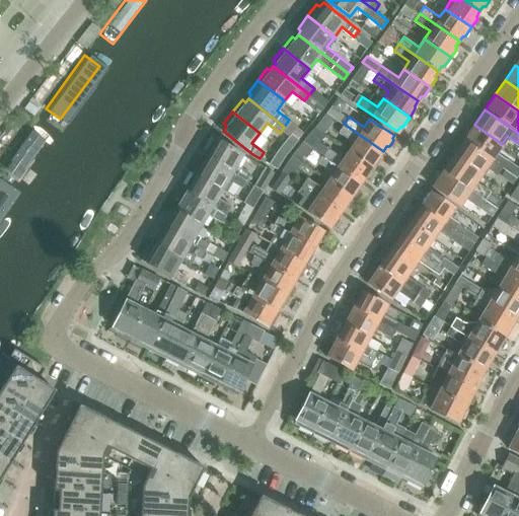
[(349,149),(373,166),(375,167),(381,159),(380,156),(383,151),(344,124),(339,131),(354,141),(349,149)]
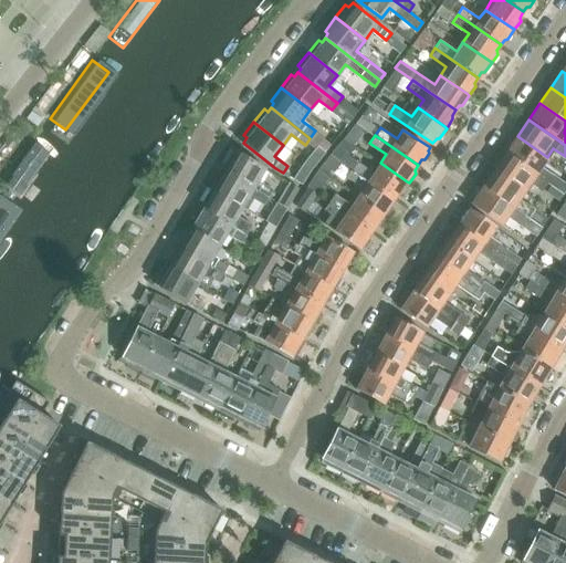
[(517,136),(505,153),(547,181),(553,174),(542,166),(547,157),(517,136)]
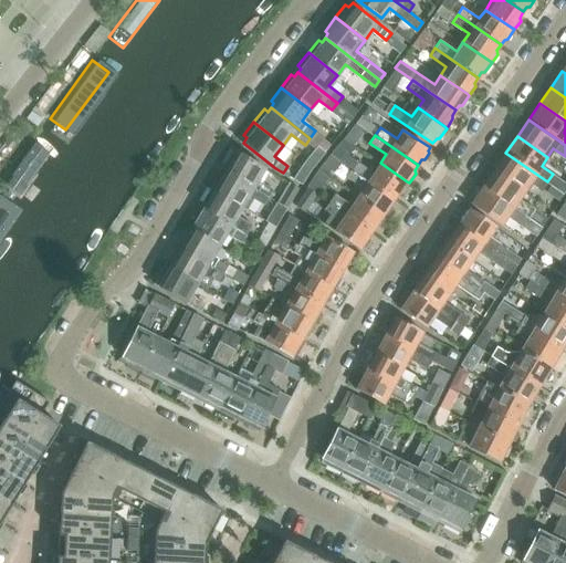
[(45,157),(30,146),(0,188),(0,189),(14,200),(45,157)]
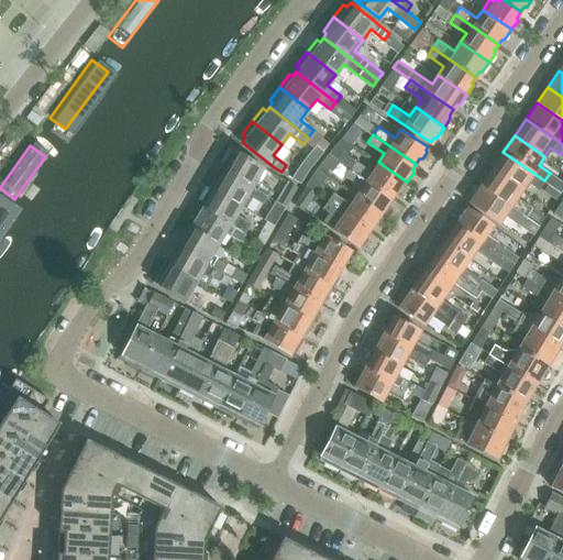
[(227,165),(224,168),(267,194),(272,186),(257,177),(264,166),(235,149),(233,149),(224,163),(227,165)]
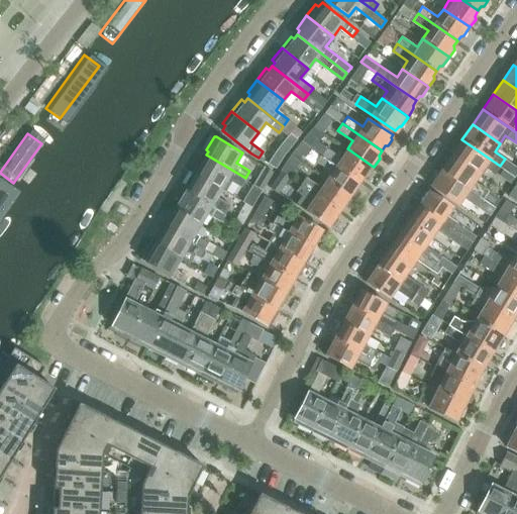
[(461,139),(451,155),(480,174),(485,166),(495,173),(500,166),(461,139)]
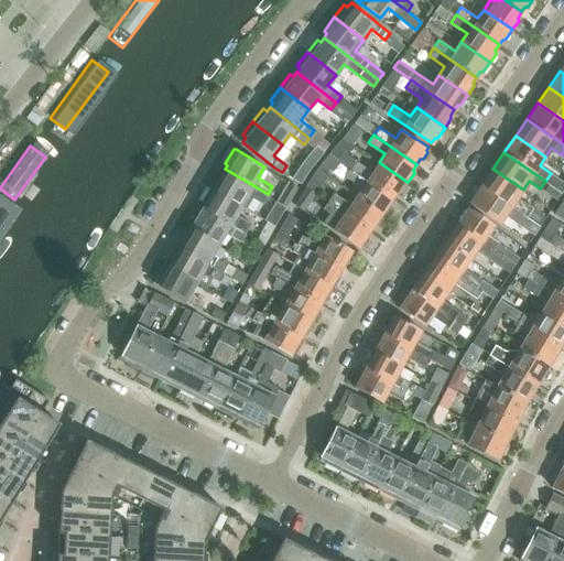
[(356,160),(351,168),(394,196),(397,192),(401,192),(408,182),(405,181),(379,162),(372,171),(356,160)]
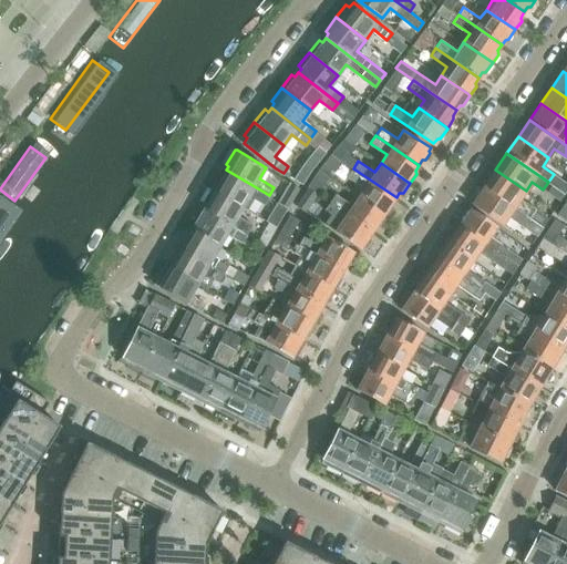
[(358,196),(384,214),(387,216),(393,207),(392,203),(397,197),(353,168),(348,175),(364,187),(358,196)]
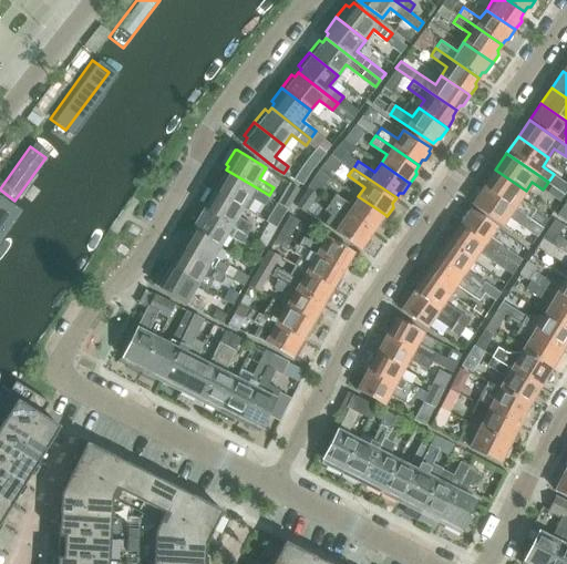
[(220,174),(212,187),(243,206),(249,194),(265,203),(269,195),(226,170),(223,175),(220,174)]
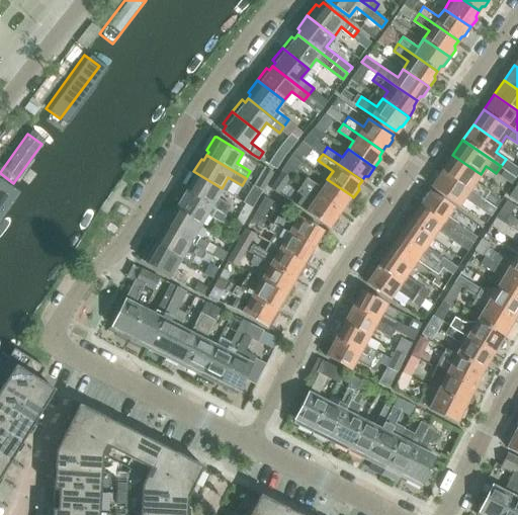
[(452,155),(442,170),(481,196),(486,189),(475,181),(481,174),(452,155)]
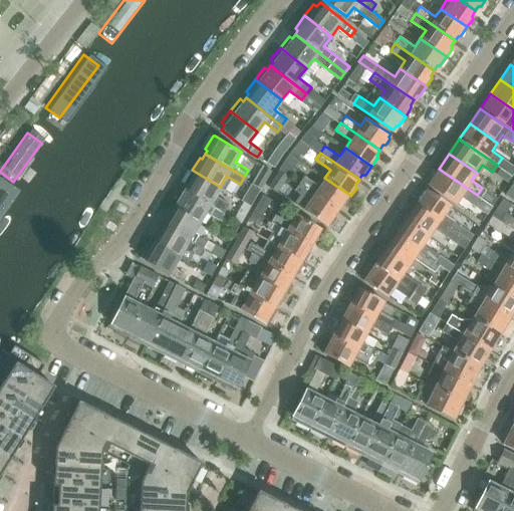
[(439,169),(428,184),(456,203),(462,195),(472,202),(477,195),(439,169)]
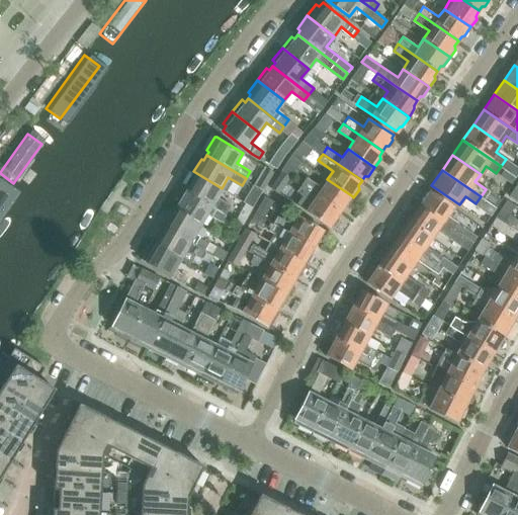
[(193,171),(185,185),(187,187),(186,190),(225,213),(230,206),(216,198),(222,188),(193,171)]
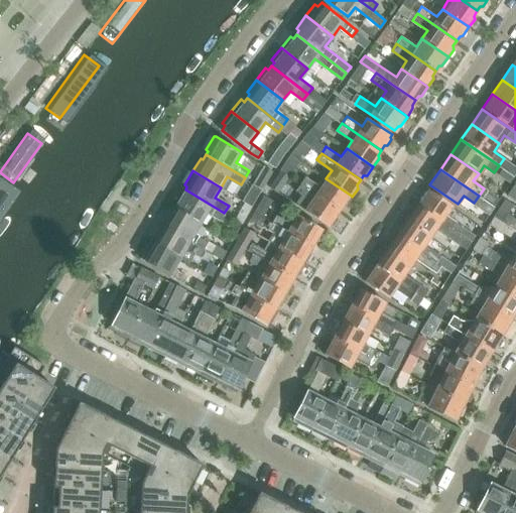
[(305,175),(300,182),(340,210),(343,206),(347,205),(352,197),(326,178),(320,186),(305,175)]
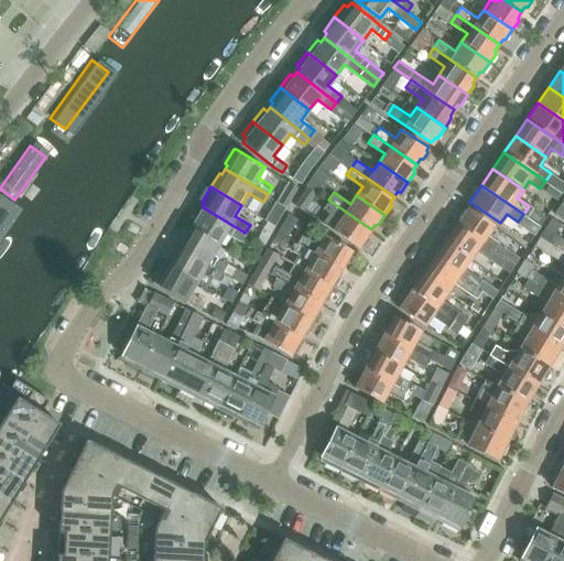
[(0,218),(9,206),(0,198),(0,218)]
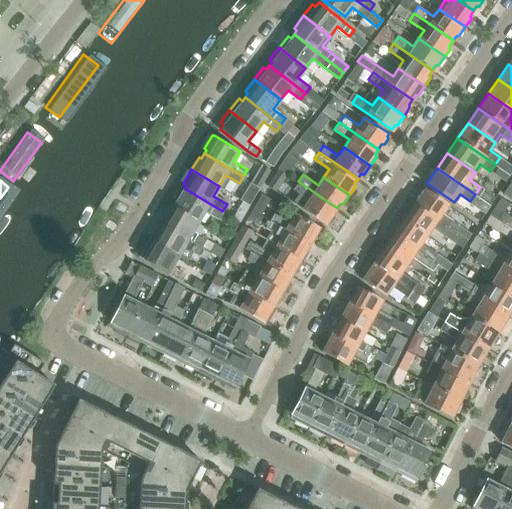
[(337,208),(313,191),(298,181),(293,188),(299,192),(293,200),(302,207),(327,223),(330,222),(335,216),(334,212),(337,208)]
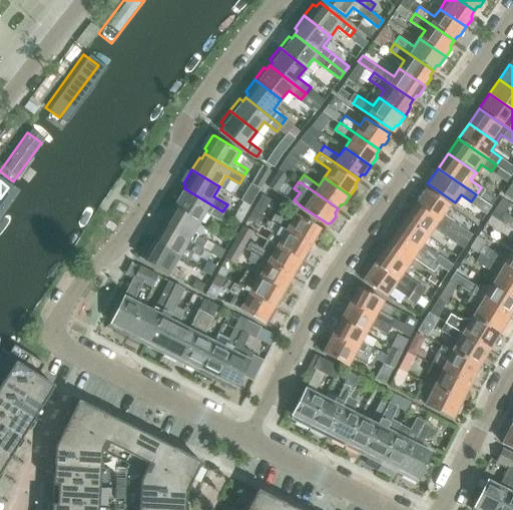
[(418,198),(415,203),(454,230),(459,223),(444,212),(450,204),(425,187),(424,190),(422,190),(417,195),(418,198)]
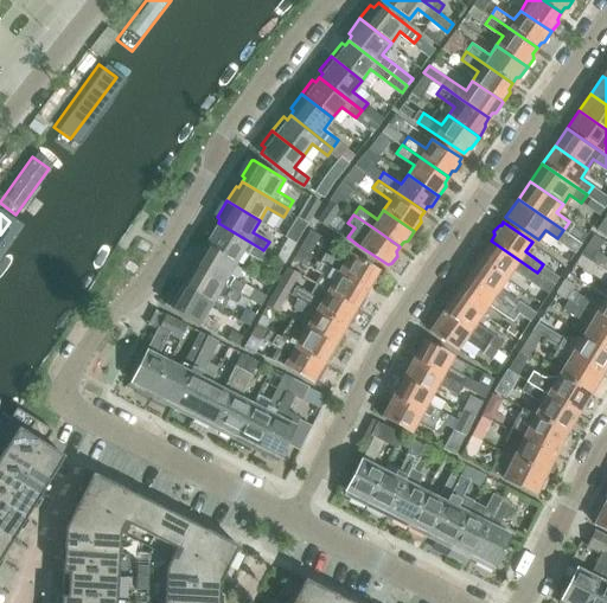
[(211,226),(203,242),(236,261),(243,249),(259,258),(263,250),(218,223),(215,229),(211,226)]
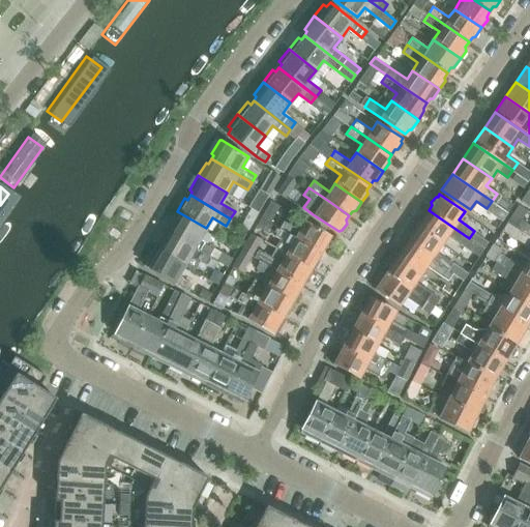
[(421,216),(416,224),(418,225),(443,242),(448,234),(464,244),(469,238),(429,210),(424,215),(421,216)]
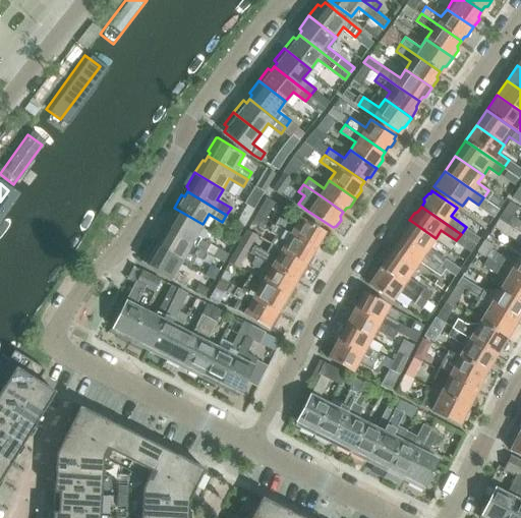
[(174,208),(166,222),(168,223),(166,226),(206,249),(210,243),(196,235),(203,224),(174,208)]
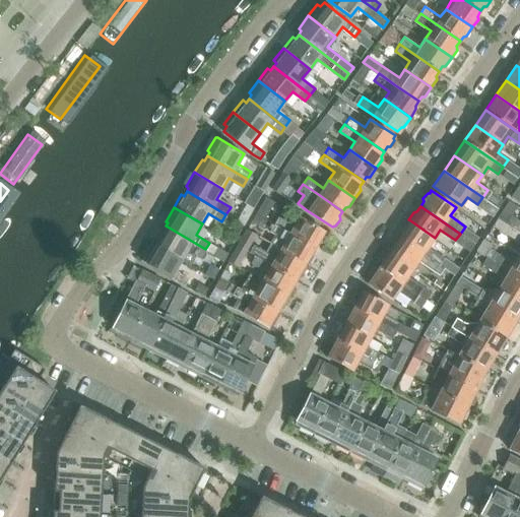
[(278,215),(274,222),(316,247),(318,242),(321,242),(325,235),(324,232),(325,231),(300,215),(294,224),(278,215)]
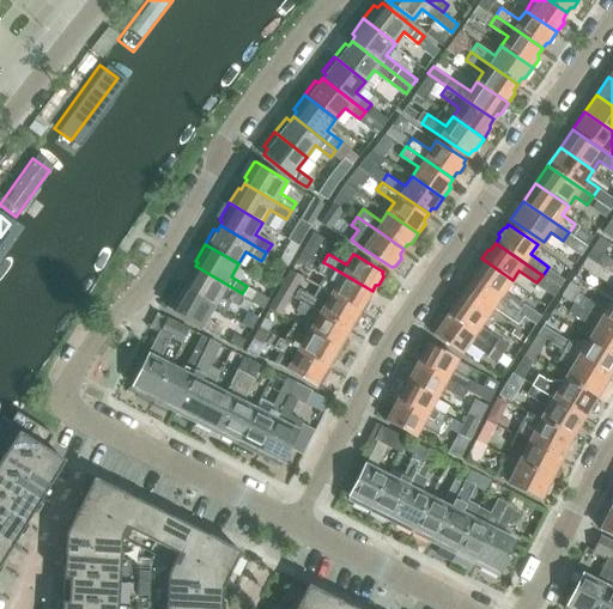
[(513,280),(484,260),(481,259),(474,269),(474,273),(471,278),(517,310),(523,302),(505,290),(513,280)]
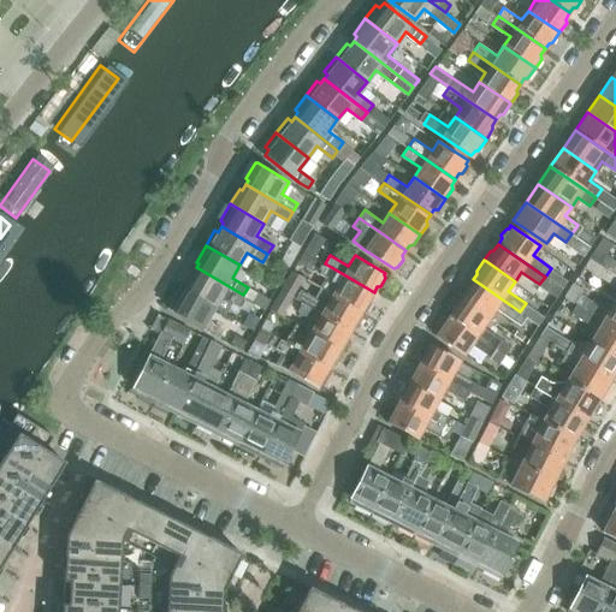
[(332,292),(365,313),(372,302),(371,297),(374,292),(325,263),(319,272),(338,283),(332,292)]
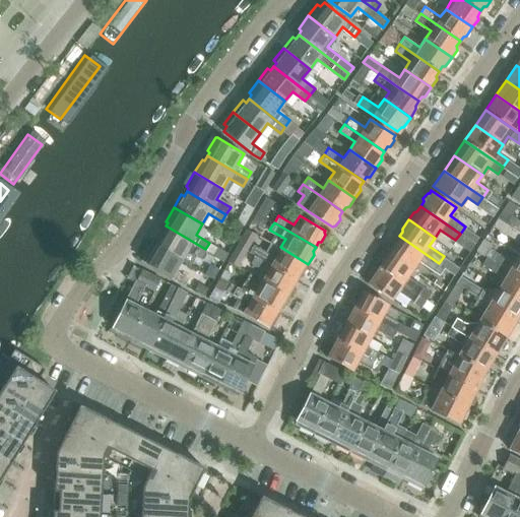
[(160,230),(152,242),(182,259),(188,248),(201,256),(205,249),(166,225),(163,231),(160,230)]
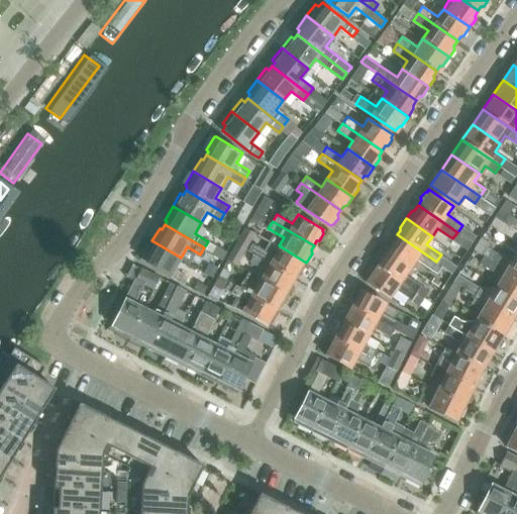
[(391,241),(386,248),(387,249),(411,267),(417,259),(432,269),(436,262),(397,234),(393,241),(391,241)]
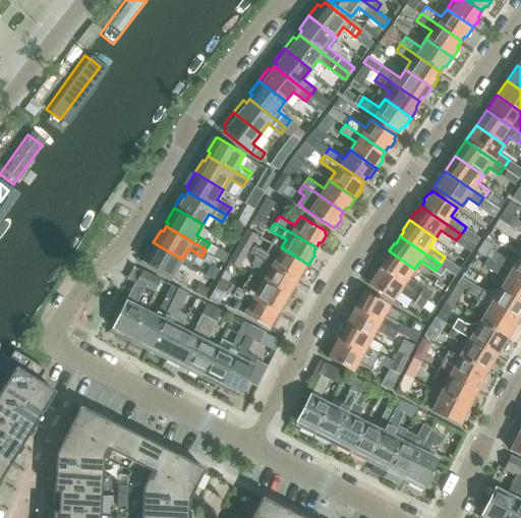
[(182,260),(153,242),(145,256),(148,257),(145,262),(171,277),(185,285),(189,278),(175,270),(182,260)]
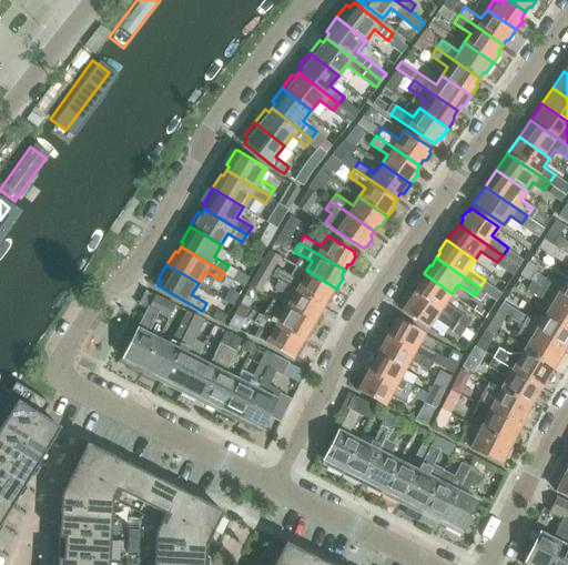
[(306,270),(301,280),(284,270),(279,278),(324,304),(327,299),(331,298),(336,289),(306,270)]
